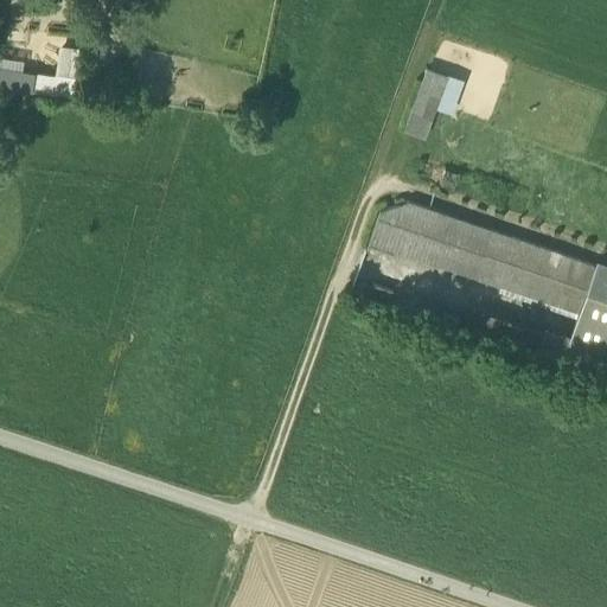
[(56,82),(42,81),(40,91),(74,96),(78,56),(59,53),(56,82)]
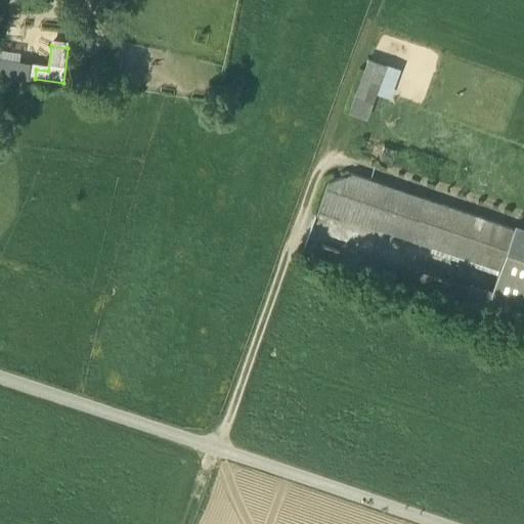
[(36,70),(0,61),(0,74),(35,79),(36,70)]
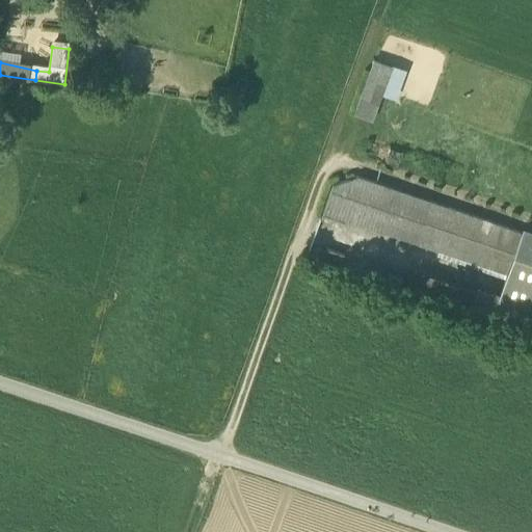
[(399,81),(371,72),(350,126),(371,133),(381,104),(390,107),(399,81)]
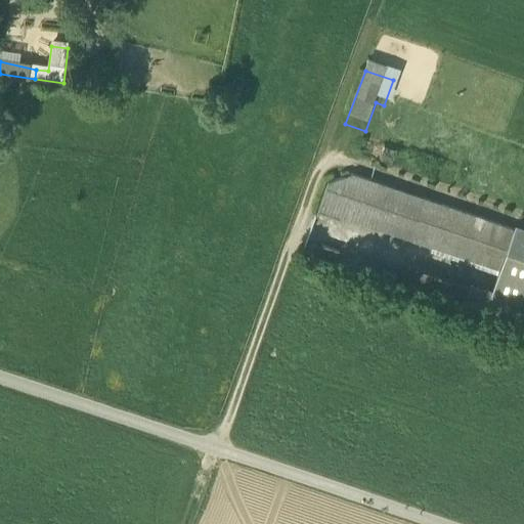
[(378,149),(373,164),(391,171),(396,156),(378,149)]
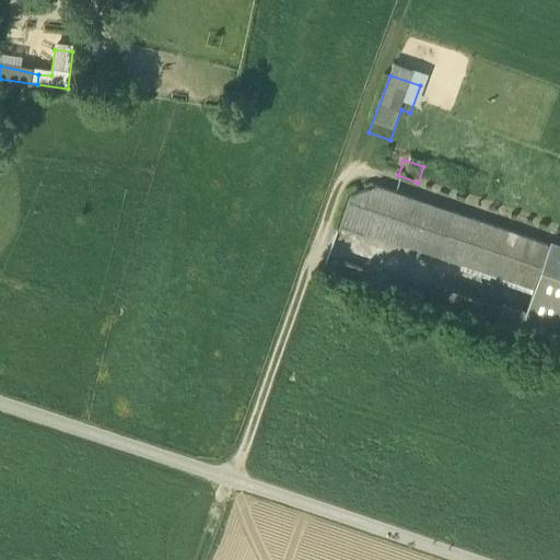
[(548,244),(376,186),(350,195),(339,224),(439,257),(533,288),(548,244)]
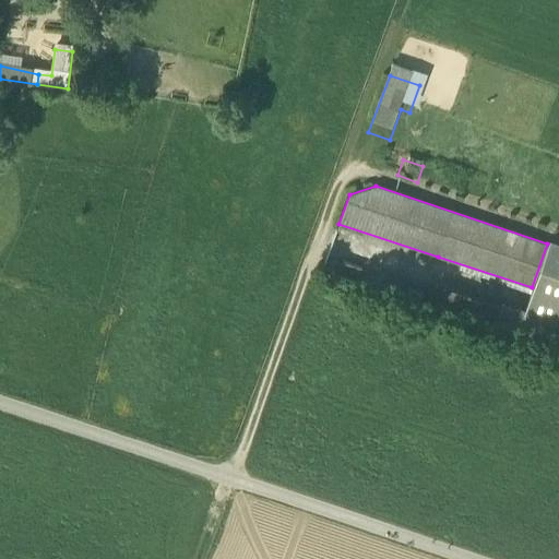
[(532,287),(524,310),(499,302),(499,305),(496,313),(495,313),(491,326),(490,329),(545,348),(558,308),(558,248),(547,244),(532,287)]
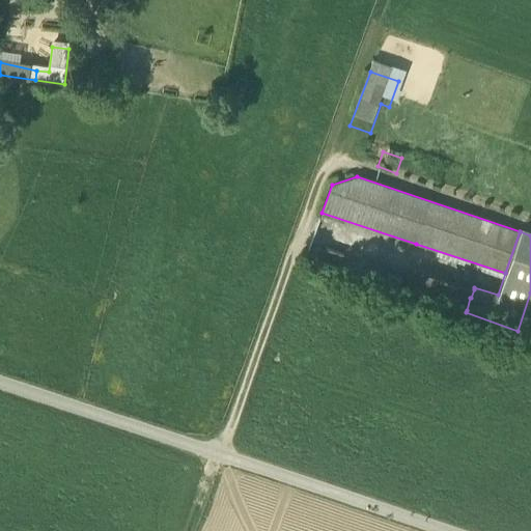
[(326,249),(309,250),(308,250),(305,258),(319,262),(326,249)]
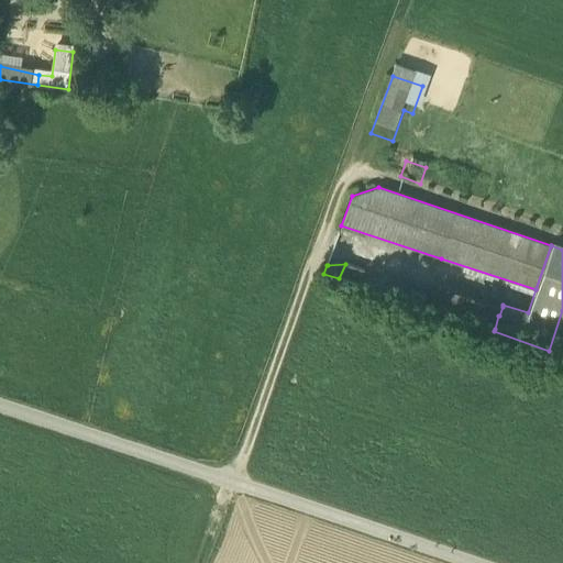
[(503,307),(439,284),(431,307),(495,329),(498,316),(499,316),(503,307)]
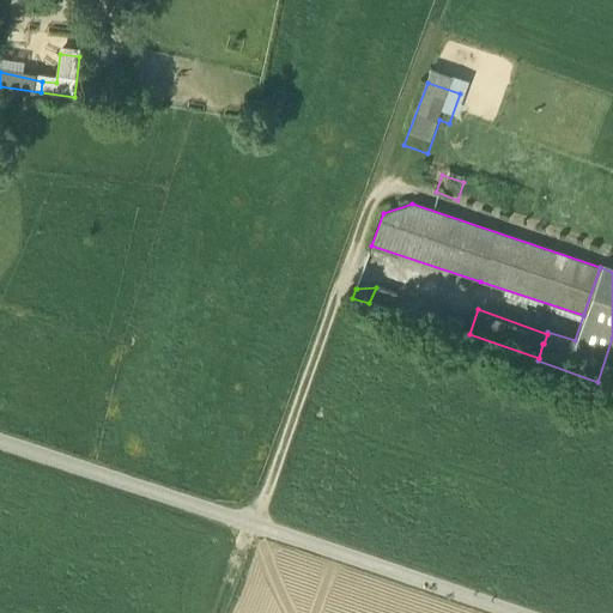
[(463,323),(447,317),(444,327),(460,333),(463,323)]
